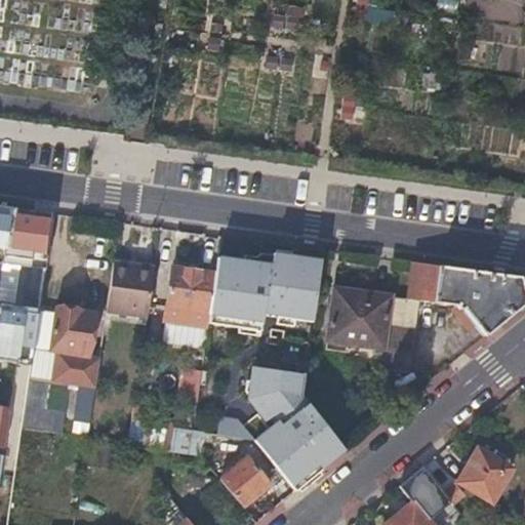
[(357,0),(356,18),(367,19),(368,0),(357,0)]
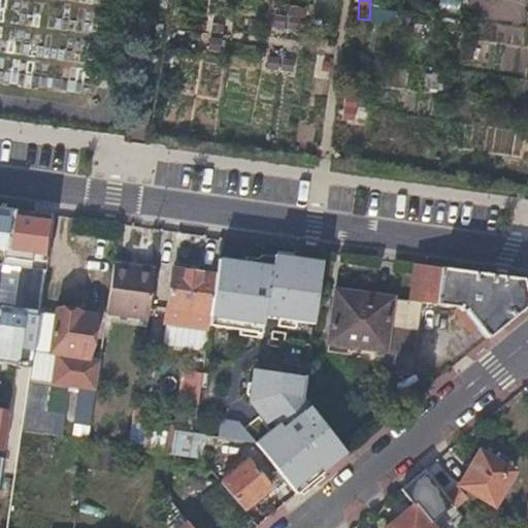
[(0,133),(0,161),(9,162),(11,134),(0,133)]
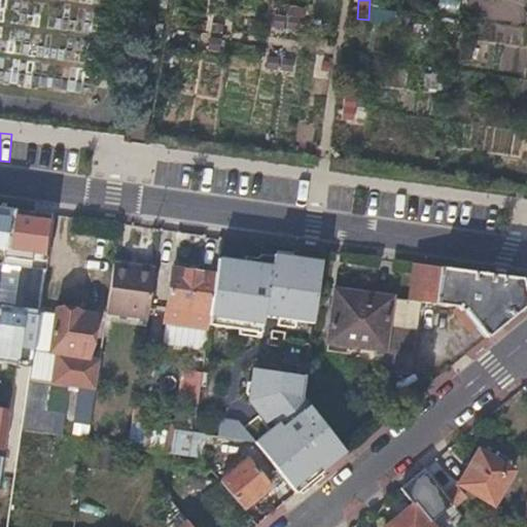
[(45,227),(0,221),(0,241),(30,246),(28,264),(21,261),(7,354),(28,357),(45,227)]
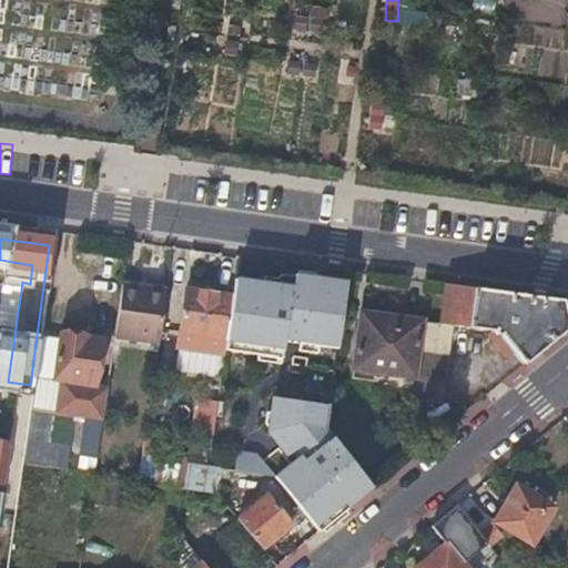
[(161,330),(169,275),(124,270),(117,324),(161,330)]
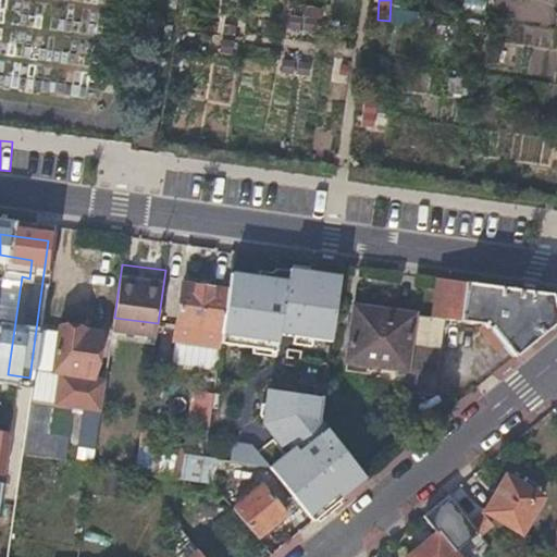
[(223,330),(221,342),(276,349),(279,333),(331,341),(339,274),(288,267),(287,280),(231,272),(229,289),(223,330)]
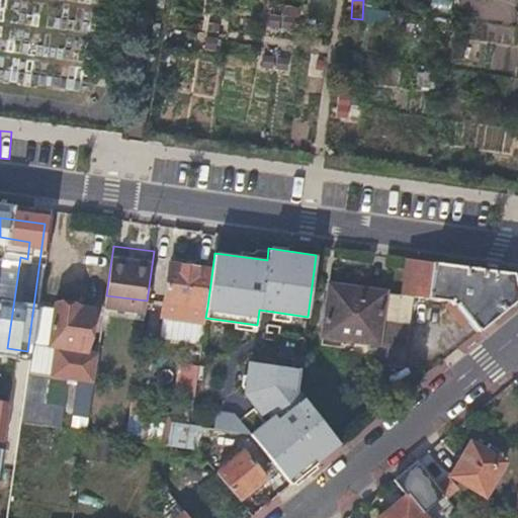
[(404,291),(384,289),(375,362),(402,366),(412,295),(450,300),(455,308),(454,309),(458,313),(462,309),(471,319),(481,330),(517,298),(517,291),(513,274),(407,258),(404,291)]
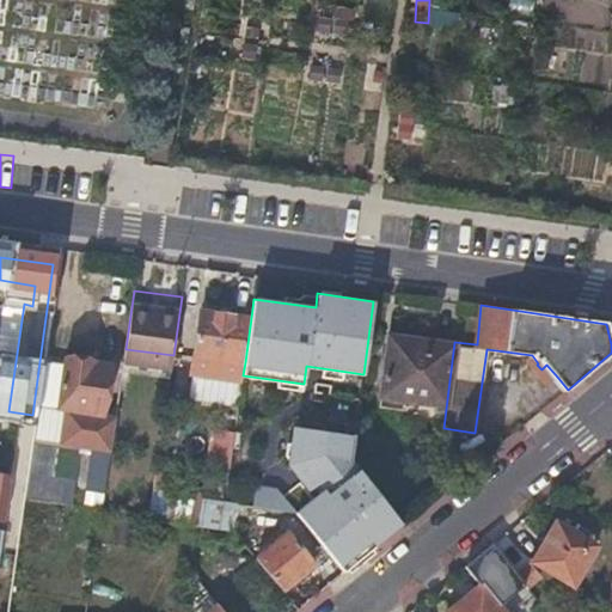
[(245,362),(251,318),(202,310),(195,355),(245,362)]
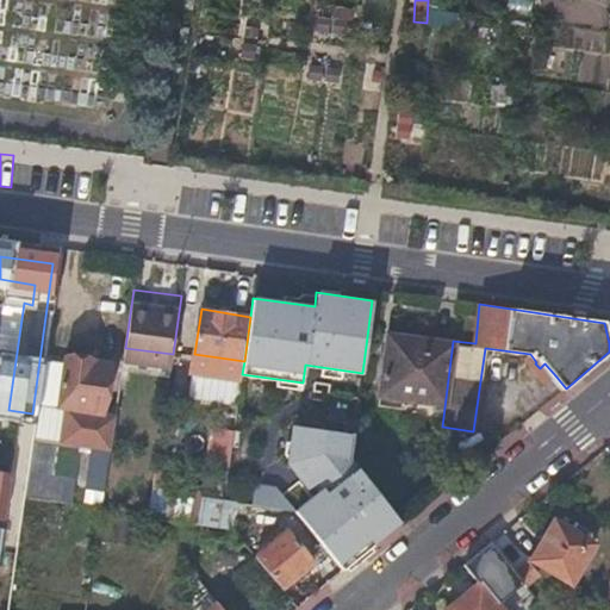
[(418,399),(427,337),(390,332),(381,393),(418,399)]
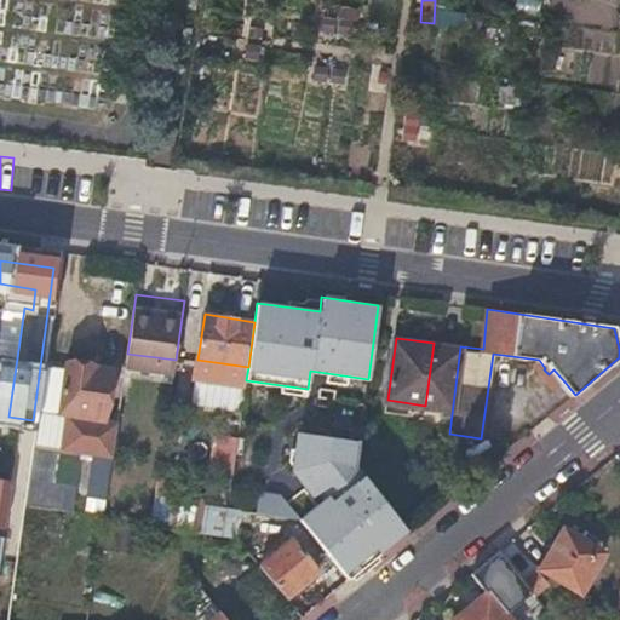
[(460,346),(434,343),(425,406),(424,415),(449,420),(448,434),(449,434),(460,346)]
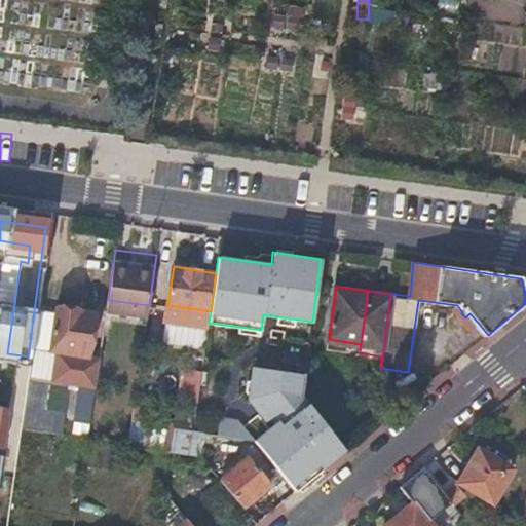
[(107,308),(147,313),(149,305),(108,300),(107,308)]
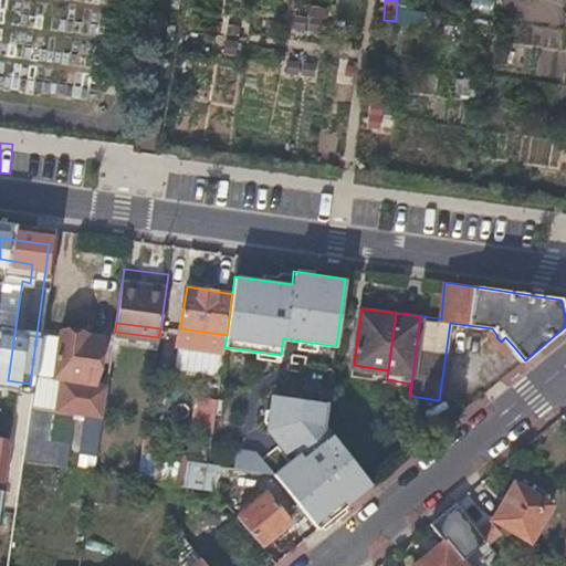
[(61,332),(53,378),(93,384),(100,337),(61,332)]
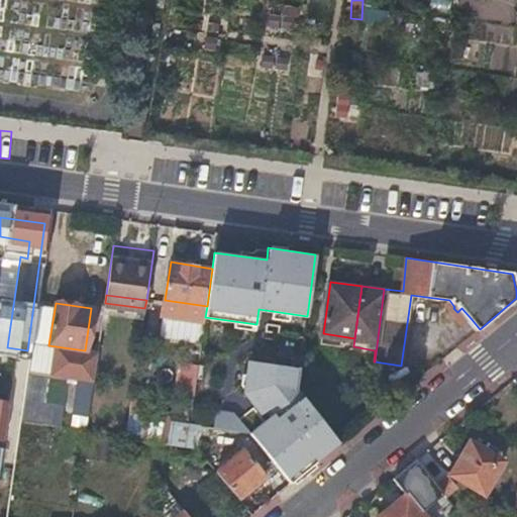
[(461,308),(457,312),(467,322),(471,318),(461,308)]
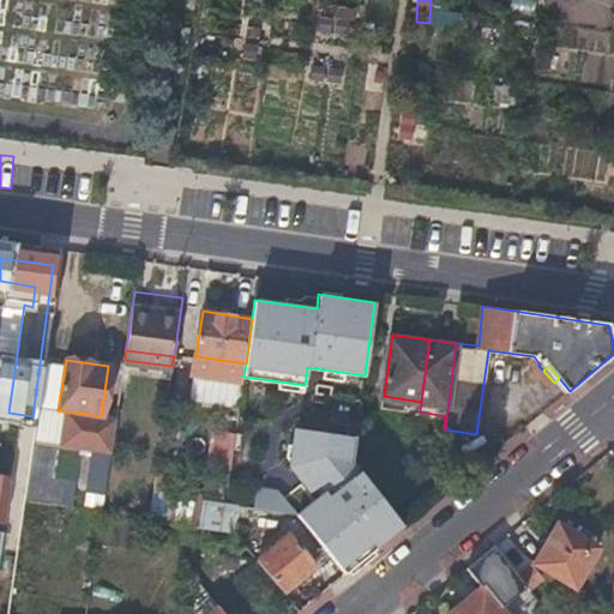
[(354,462),(357,435),(299,428),(294,463),(302,474),(306,470),(323,493),(299,512),(296,515),(296,516),(345,573),(361,561),(362,552),(367,547),(372,553),(375,549),(405,525),(354,462)]
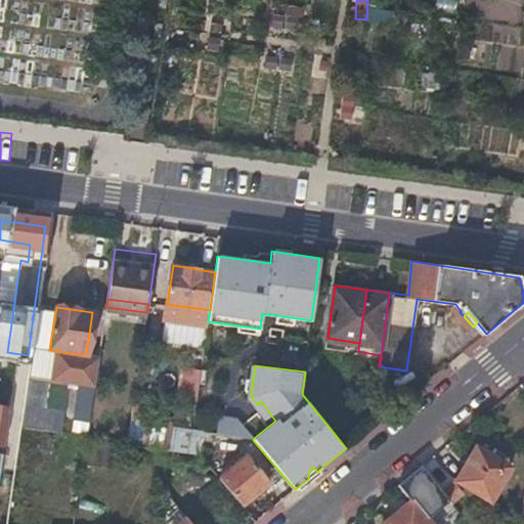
[(70,384),(29,378),(23,426),(62,432),(70,384)]
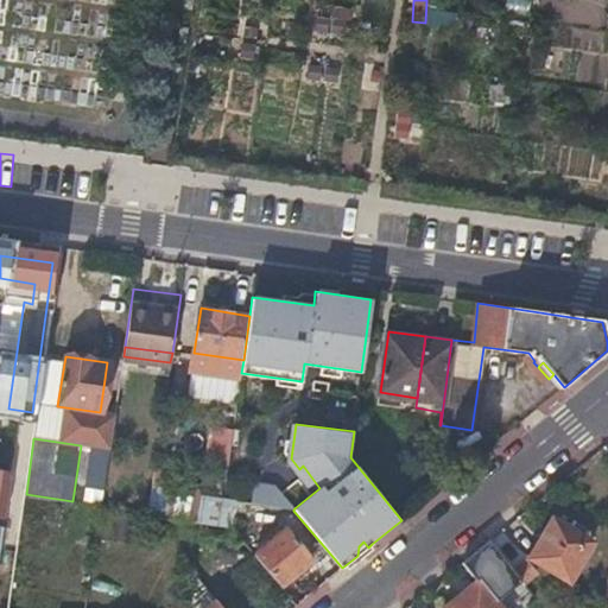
[(88,486),(105,488),(111,450),(94,448),(88,486)]
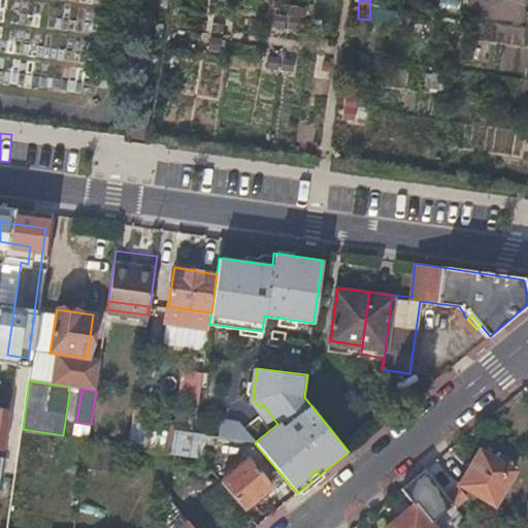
[(255,442),(257,440),(240,422),(222,420),(218,436),(255,442)]
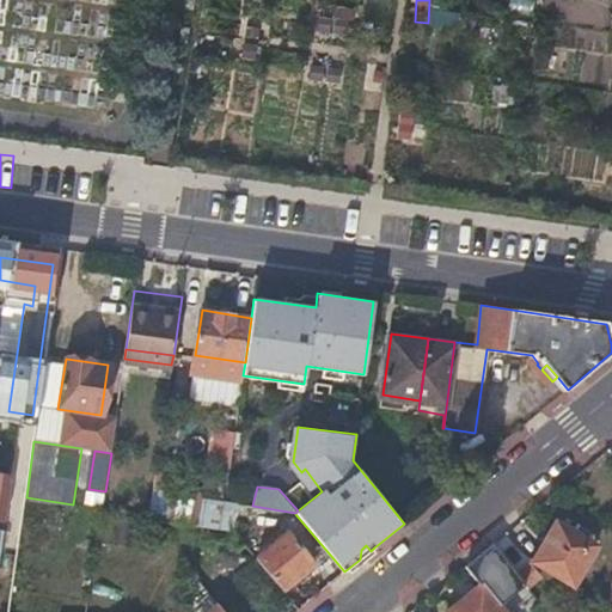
[(221,530),(224,502),(202,499),(199,526),(221,530)]
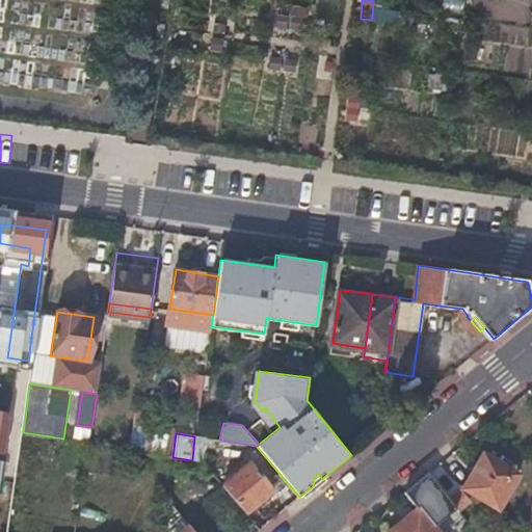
[(126,477),(129,450),(89,443),(86,471),(126,477)]
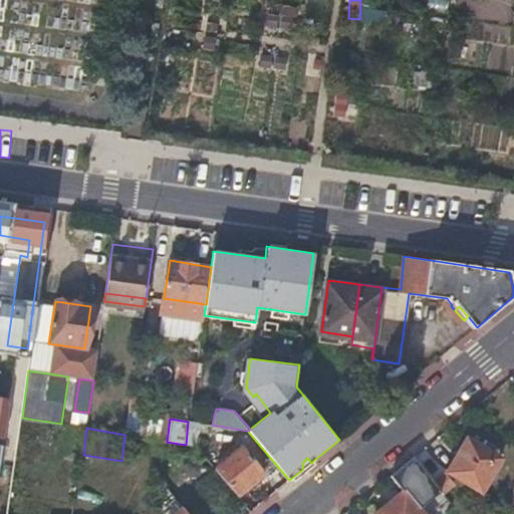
[(486,440),(481,448),(498,459),(503,450),(486,440)]
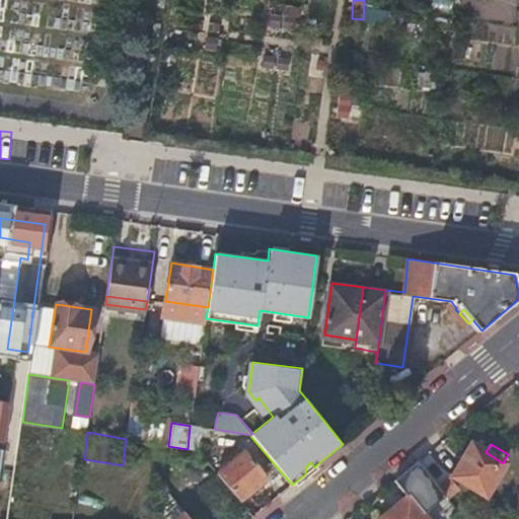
[(503,463),(486,452),(473,445),(455,475),(486,495),(505,464),(503,463)]
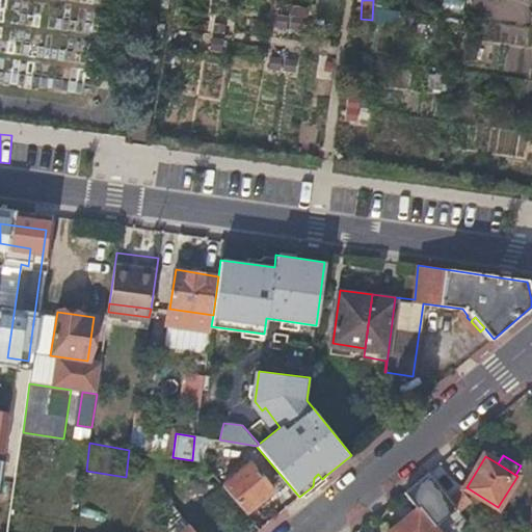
[(222,486),(245,513),(273,490),(250,463),(222,486)]
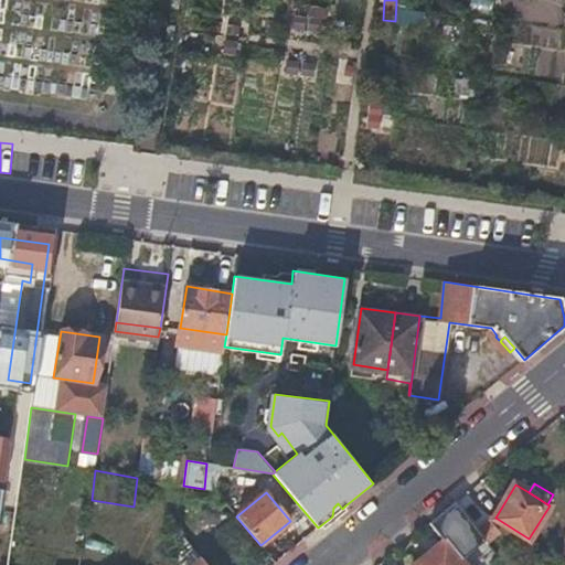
[(190,493),(189,505),(215,508),(216,496),(190,493)]
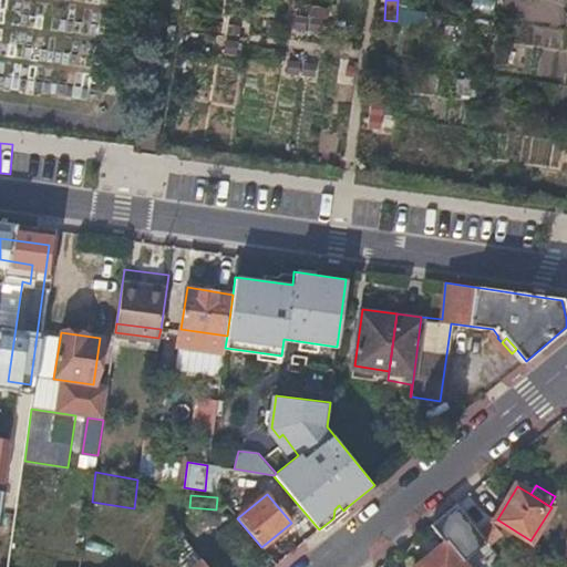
[(334,509),(333,518),(343,511),(339,505),(334,509)]
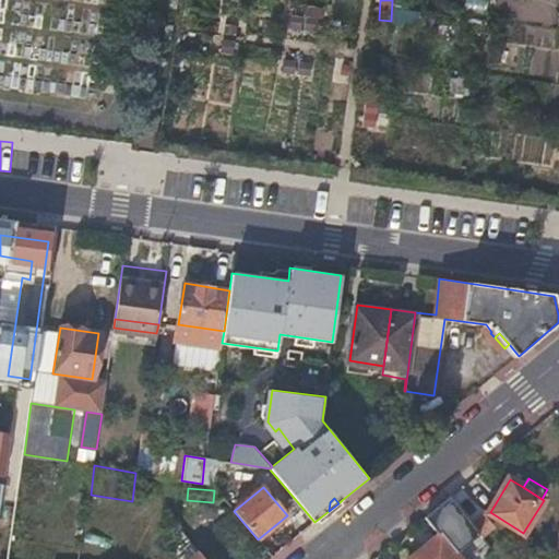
[(228,506),(202,504),(202,516),(227,518),(228,506)]
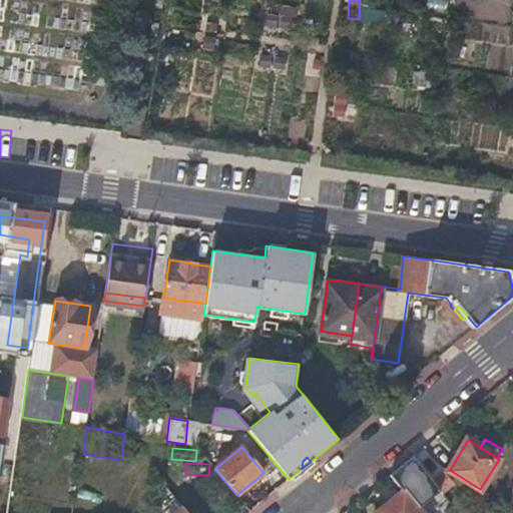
[(434,480),(427,471),(375,512),(426,512),(424,510),(444,493),(442,491),(434,480)]
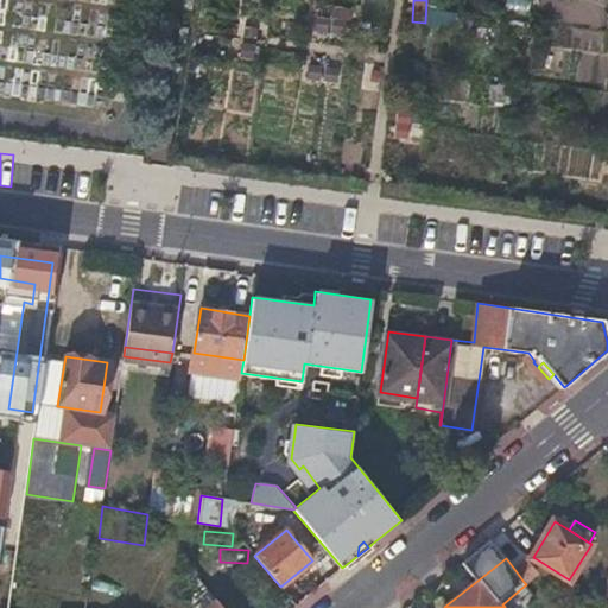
[(526,559),(514,569),(524,582),(536,572),(526,559)]
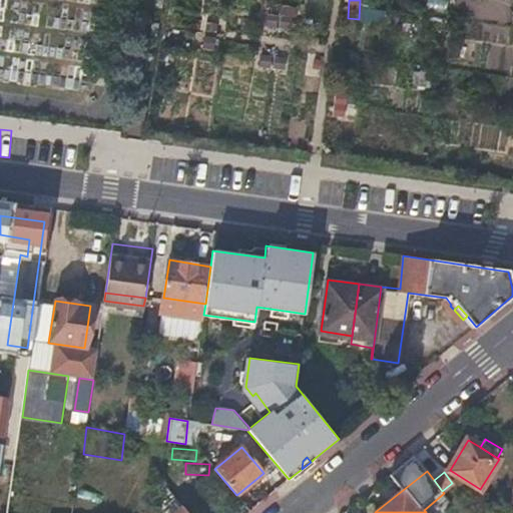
[(218,477),(197,477),(197,488),(218,489),(218,477)]
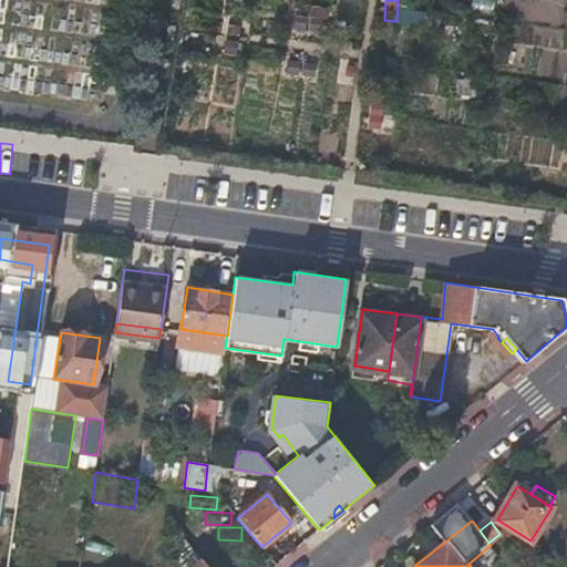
[(257,543),(229,544),(229,556),(257,555),(257,543)]
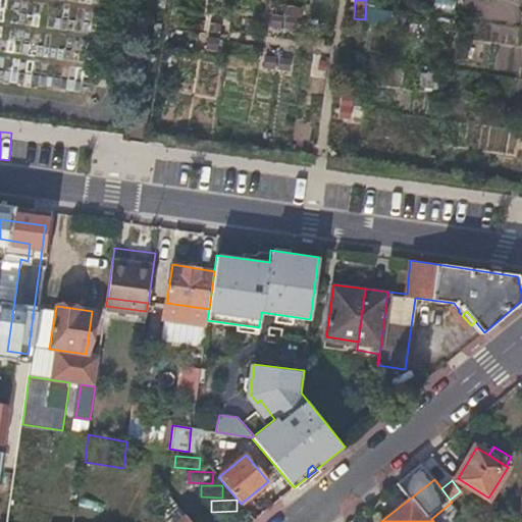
[(191,521),(187,517),(184,513),(176,518),(178,521),(191,521)]
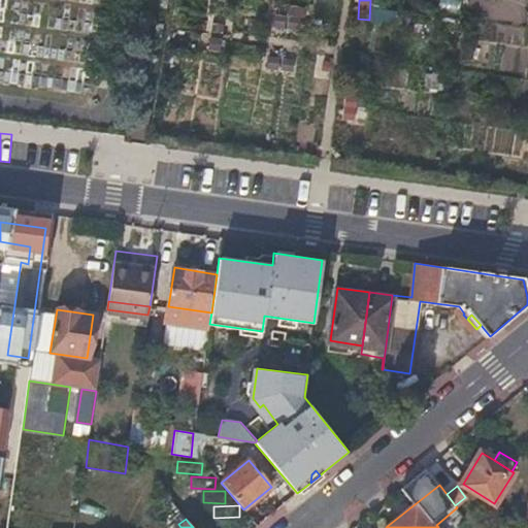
[(250,527),(250,519),(224,522),(224,527),(250,527)]
